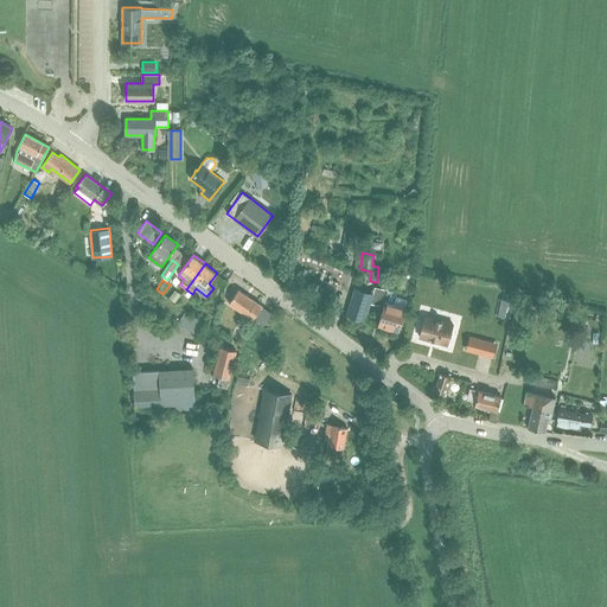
[(337,285),(326,281),(321,294),(333,298),(337,285)]
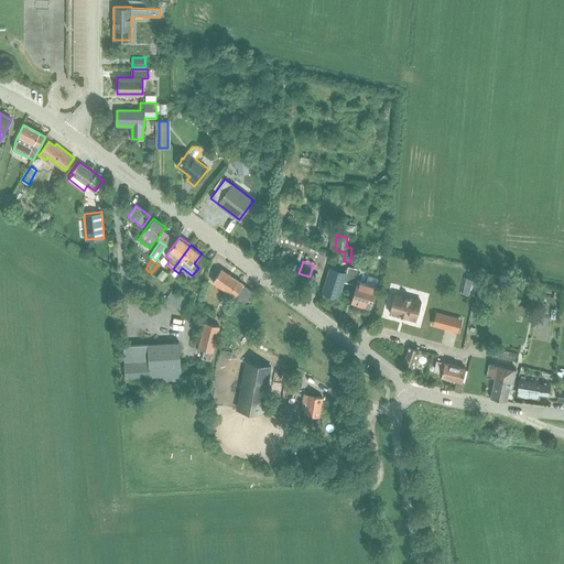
[(353,284),(357,269),(348,267),(346,272),(331,267),(322,292),(338,297),(344,281),(353,284)]
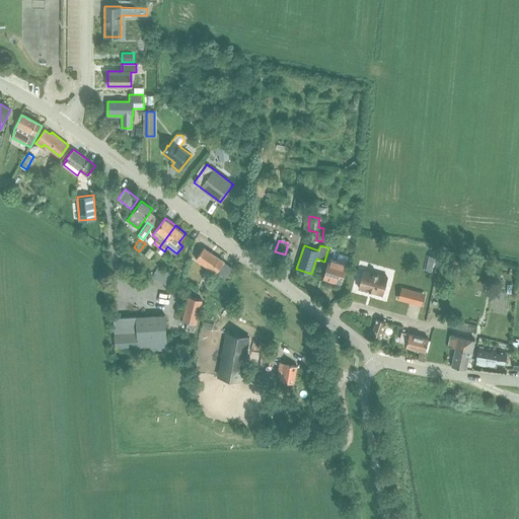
[(224,279),(232,268),(224,262),(204,247),(196,260),(224,279)]
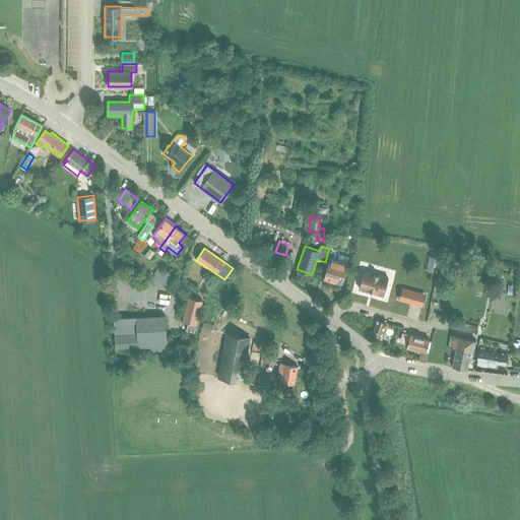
[(145,255),(150,258),(154,252),(150,249),(145,255)]
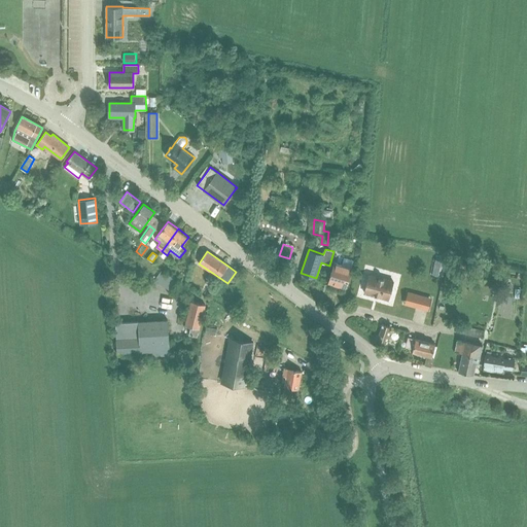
[(335,262),(328,282),(346,287),(352,265),(354,258),(344,255),(342,262),(336,260),(335,262)]
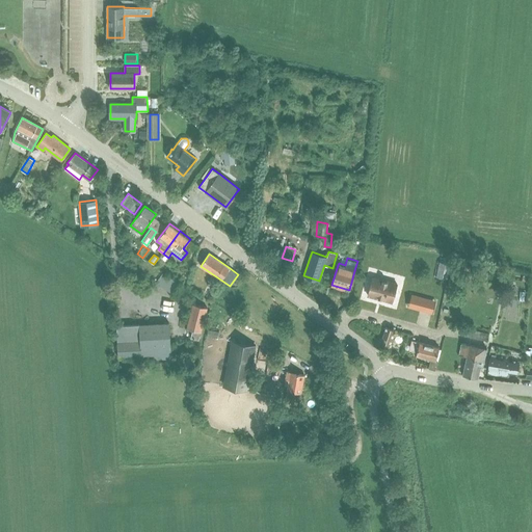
[(440,262),(435,277),(447,280),(450,264),(440,262)]
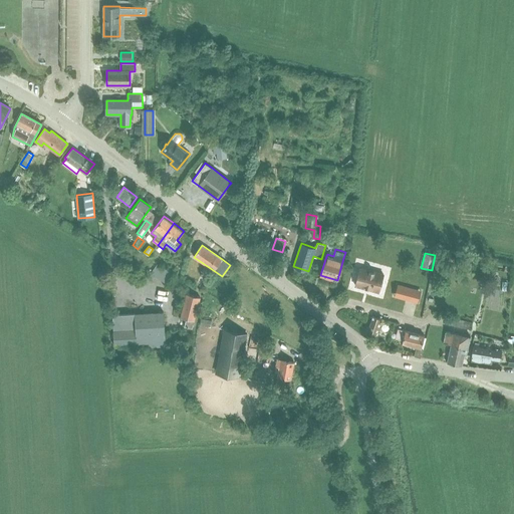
[(168,285),(174,276),(157,264),(151,273),(168,285)]
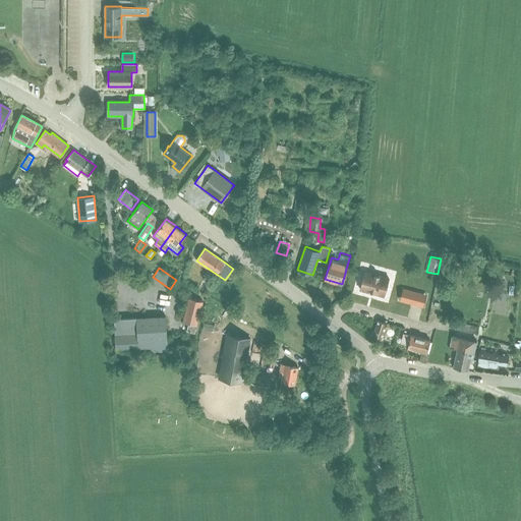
[(375,294),(377,293),(384,296),(389,278),(365,272),(360,289),(368,291),(367,292),(375,294)]
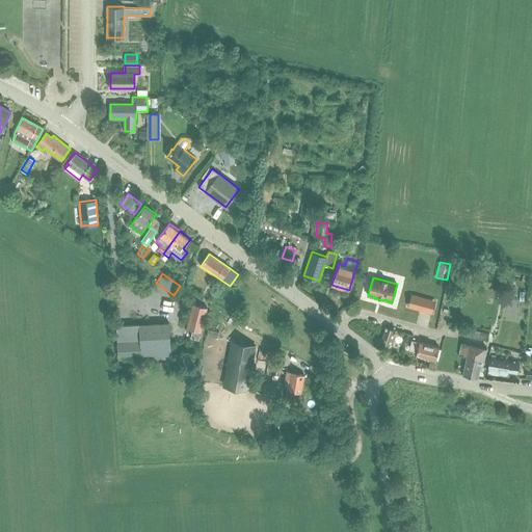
[(427,310),(430,299),(414,295),(410,306),(419,308),(427,310)]
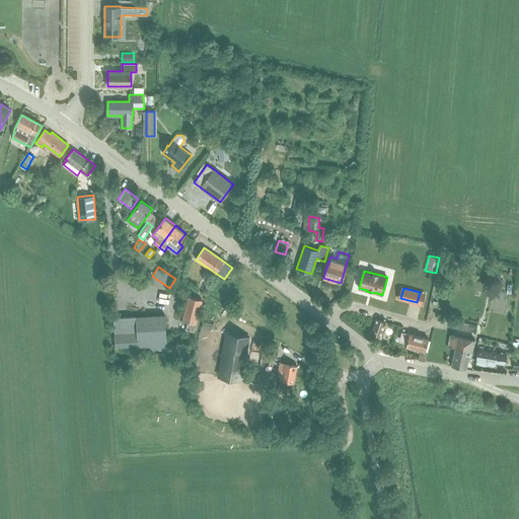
[(194,331),(202,300),(189,296),(182,320),(189,321),(187,329),(194,331)]
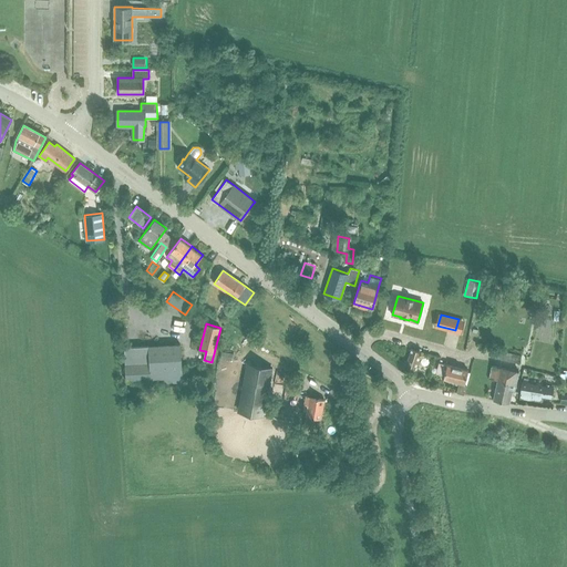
[(151,383),(182,382),(181,344),(124,347),(126,381),(151,380),(151,383)]
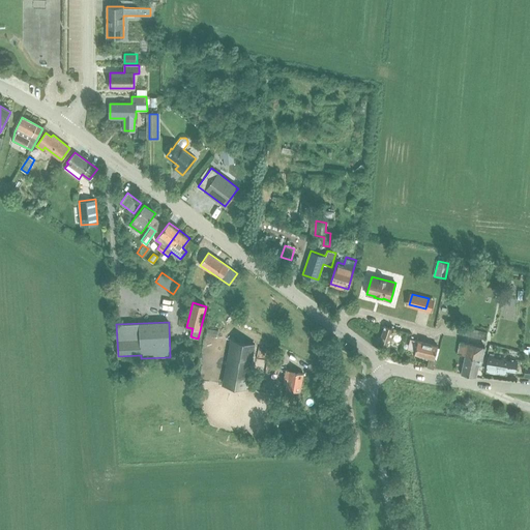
[(388,346),(393,329),(384,326),(379,343),(388,346)]
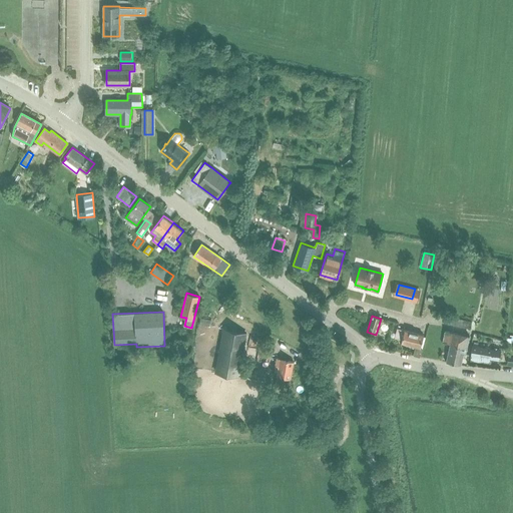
[(470,328),(471,322),(449,317),(447,323),(470,328)]
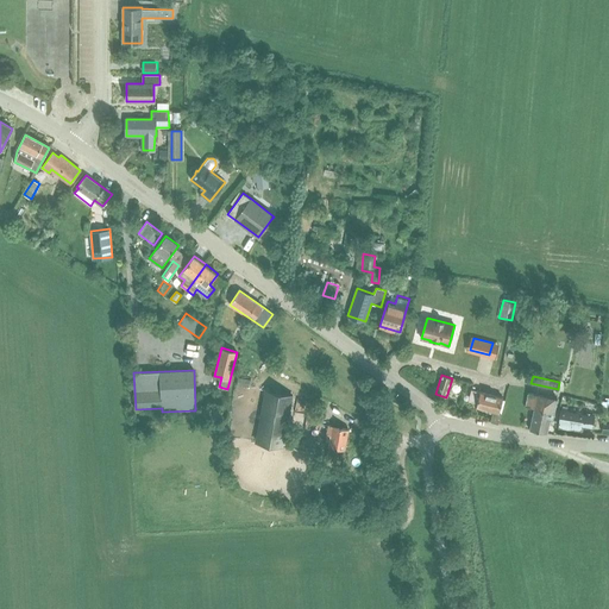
[(250,388),(251,381),(238,377),(237,385),(250,388)]
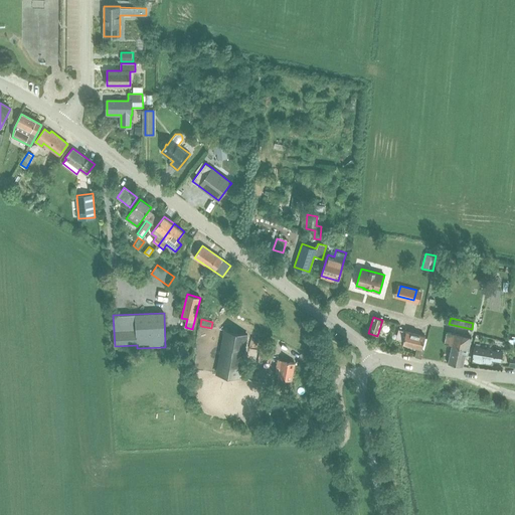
[(312,332),(315,328),(309,323),(306,328),(312,332)]
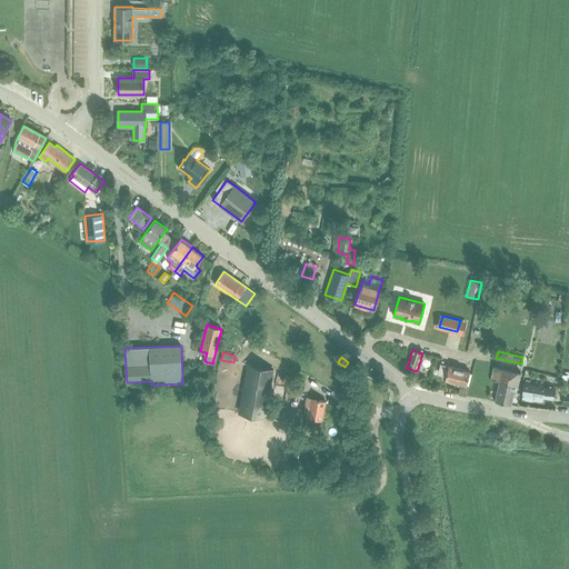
[(469,371),(449,366),(441,363),(439,375),(446,377),(445,381),(460,385),(458,395),(466,397),(468,387),(466,386),(469,371)]
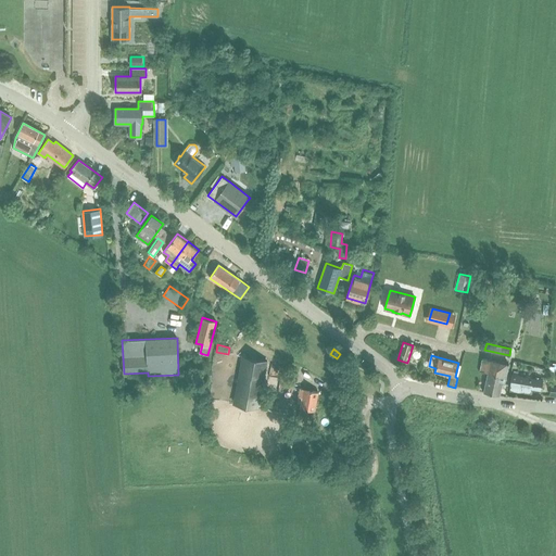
[(258,408),(267,362),(244,357),(235,404),(258,408)]
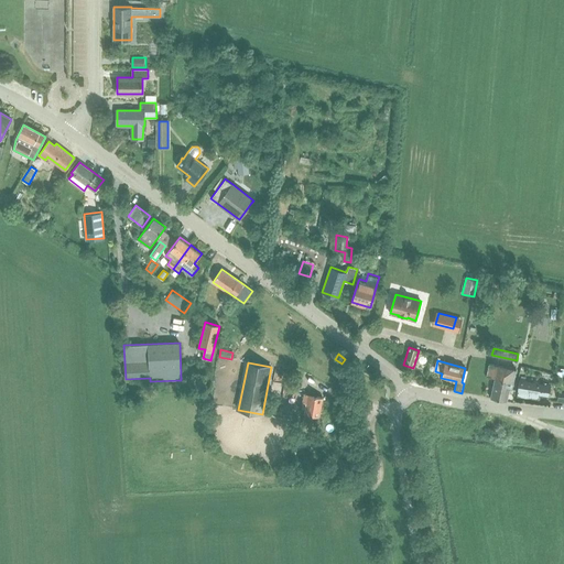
[(512,390),(517,369),(489,364),(486,377),(495,379),(490,398),(507,401),(509,389),(512,390)]
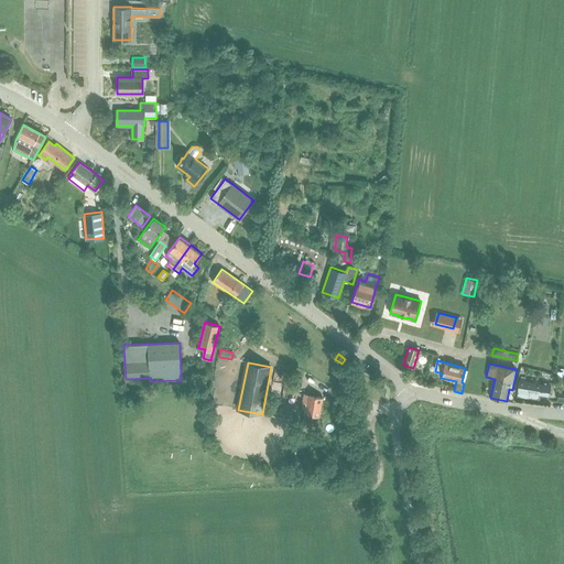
[(519,380),(518,391),(517,397),(538,400),(539,396),(549,397),(551,386),(519,380)]
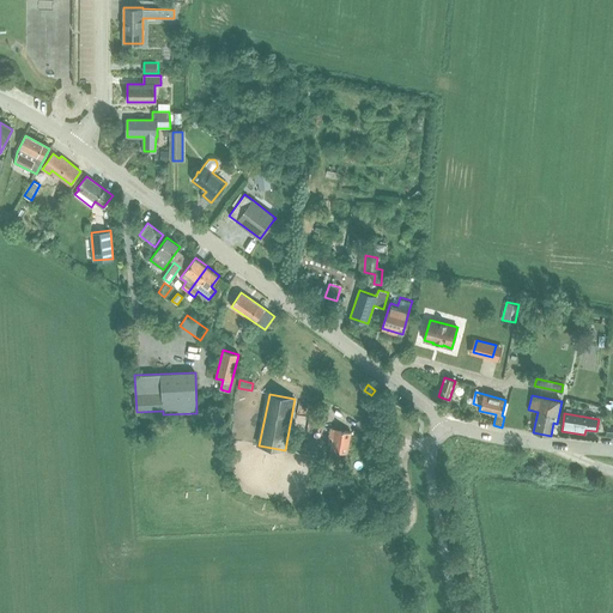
[(326,439),(326,443),(332,444),(331,449),(347,453),(351,431),(331,428),(329,437),(327,436),(326,439)]
